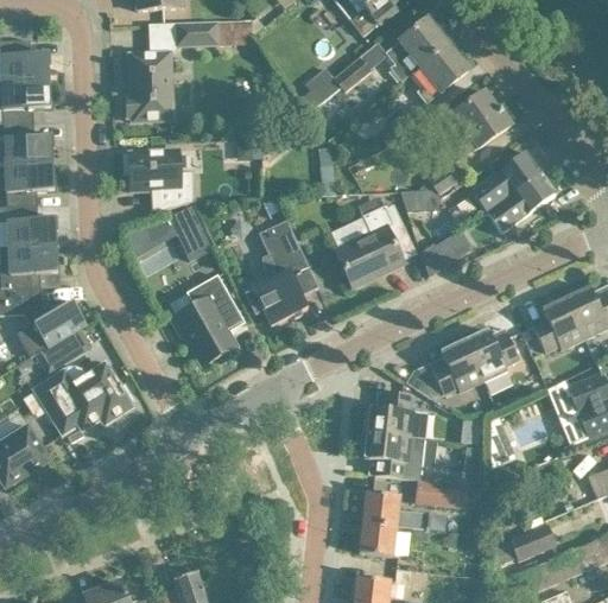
[(135,0),(137,10),(182,7),(181,0),(135,0)]
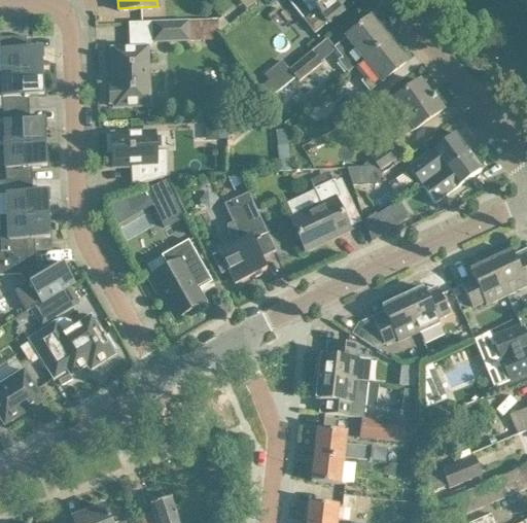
[(290,0),(303,15),(314,31),(343,7),(339,3),(342,0),(290,0)]
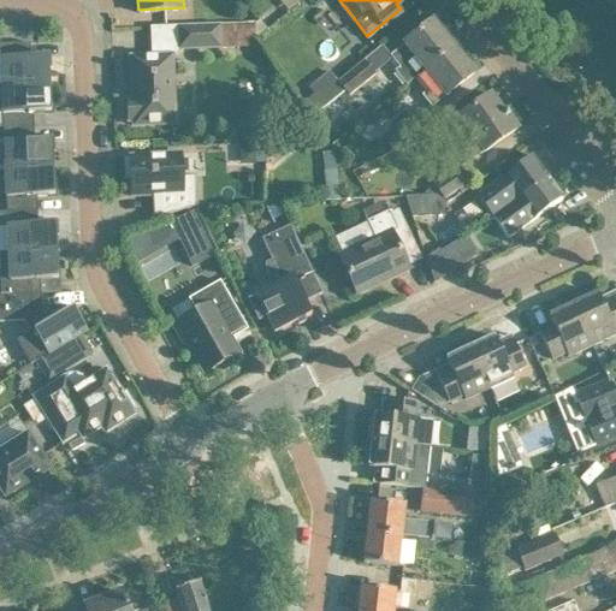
[(425,66),(454,43),(452,42),(458,39),(448,24),(442,29),(432,17),(389,52),(400,64),(413,52),(424,66),(425,66)]
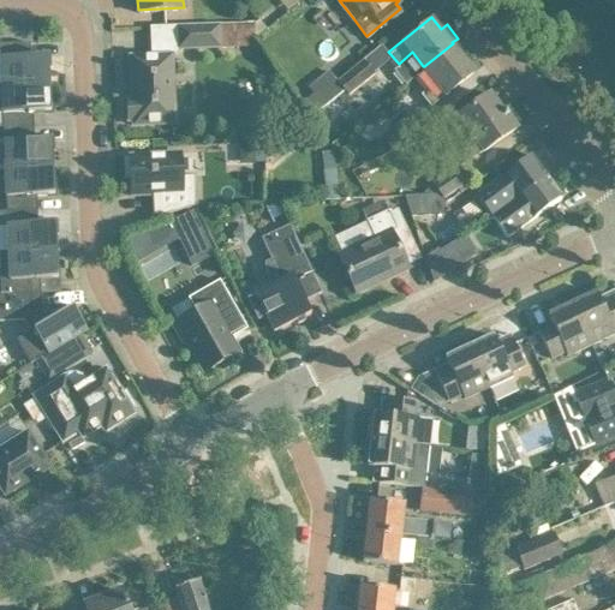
[(237,21),(219,22),(220,43),(237,42),(237,21)]
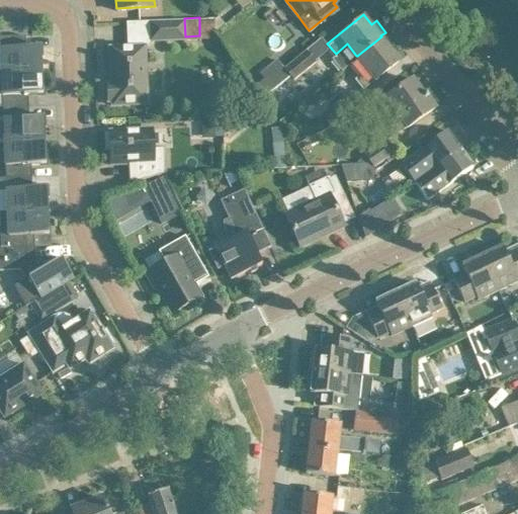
[(150,19),(151,37),(185,36),(184,18),(150,19)]
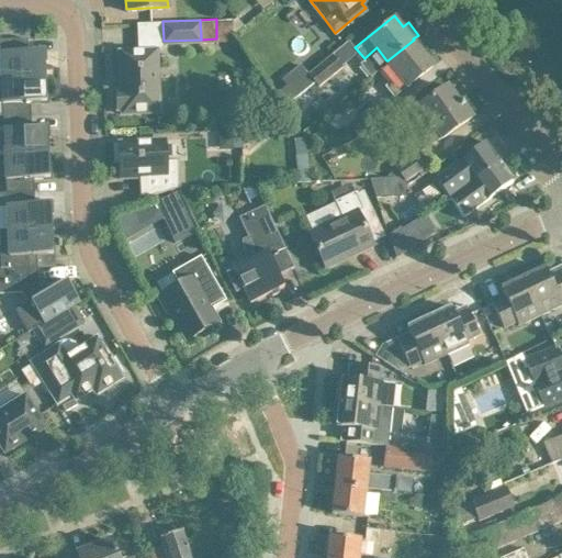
[(0,36),(0,48),(1,75),(45,74),(44,47),(29,48),(27,36),(0,36)]
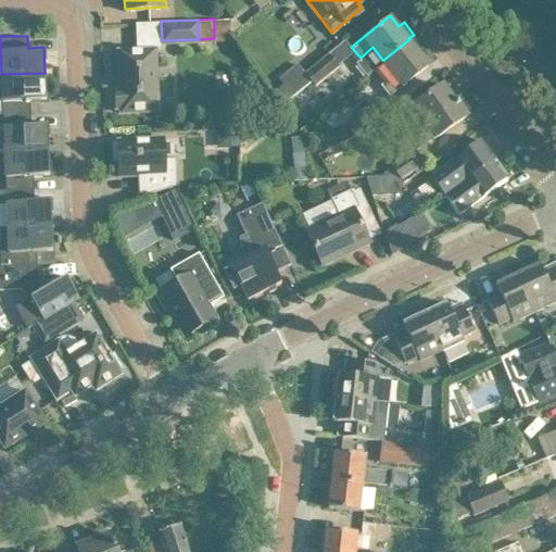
[(428,63),(409,39),(383,60),(393,72),(380,83),(389,93),(402,84),(428,63)]
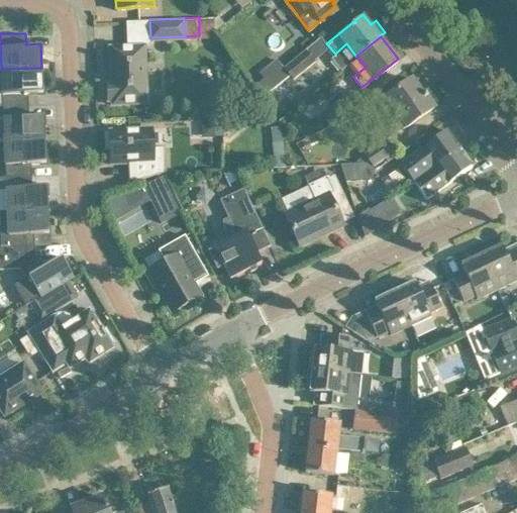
[(108,99),(112,99),(112,102),(146,101),(143,43),(110,44),(111,81),(107,81),(108,99)]
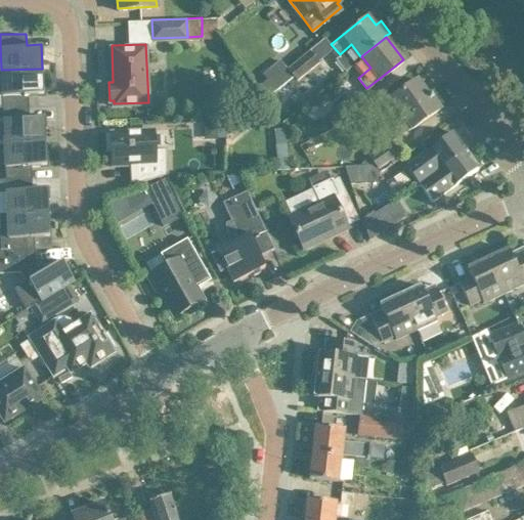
[(296,79),(319,59),(310,47),(287,66),(294,75),(296,79)]
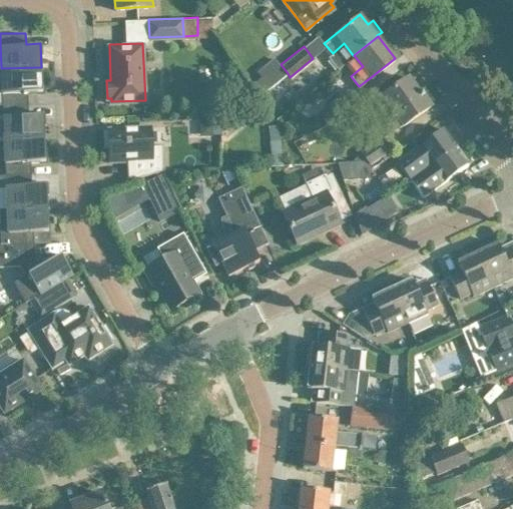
[(288,73),(281,64),(275,55),(257,69),(262,75),(252,82),(261,92),(288,73)]
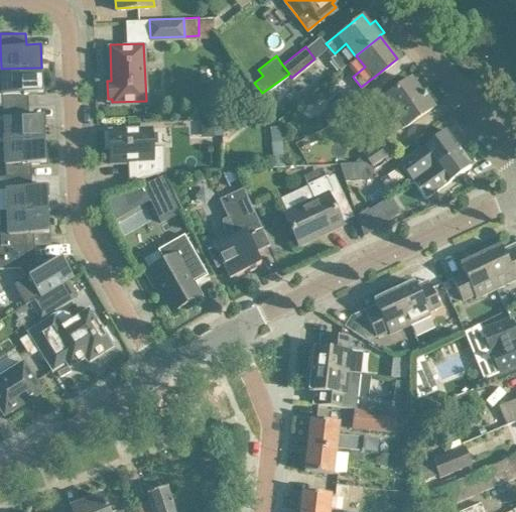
[(248,92),(246,56),(229,57),(231,93),(248,92)]
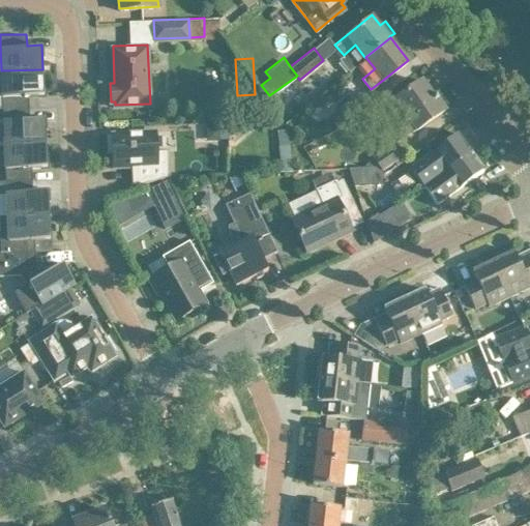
[(0,107),(3,107),(29,106),(29,94),(43,93),(42,69),(1,70),(0,70),(0,107)]
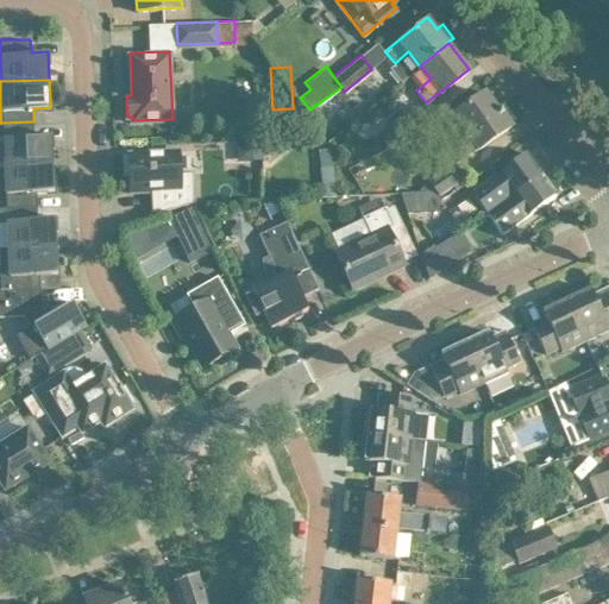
[(456,136),(468,153),(478,146),(512,124),(510,123),(507,125),(500,113),(503,111),(500,107),(497,108),(484,90),(465,105),(454,112),(466,129),(456,136)]
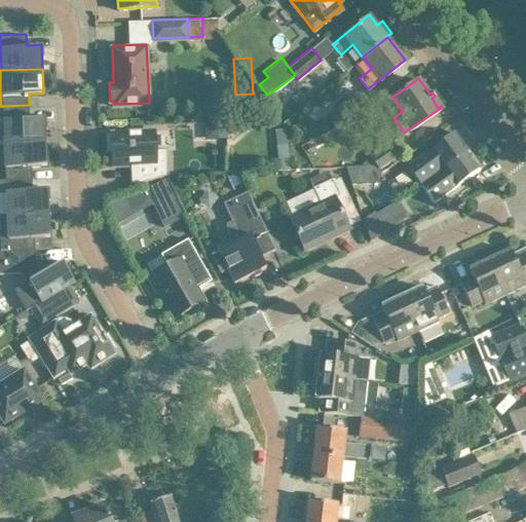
[(337,106),(345,119),(370,104),(362,90),(337,106)]
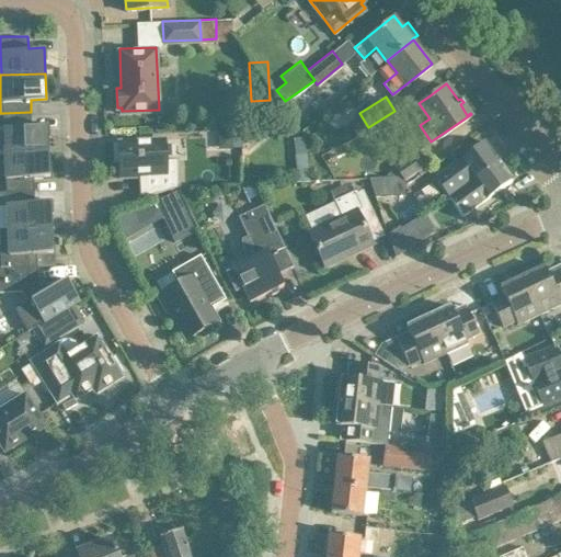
[(32,125),(31,112),(3,113),(3,123),(0,122),(0,151),(4,151),(48,149),(47,124),(32,125)]
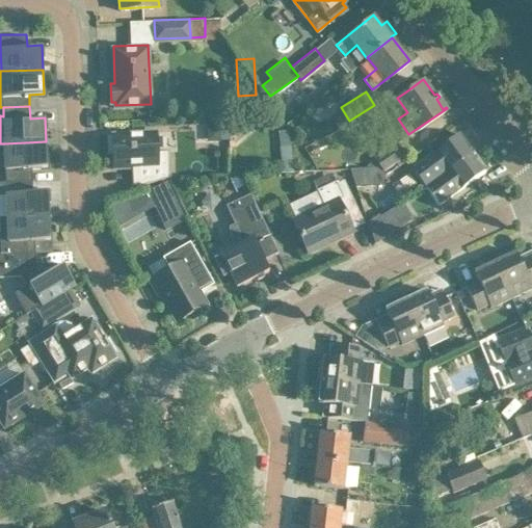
[(257,109),(228,111),(230,141),(259,139),(257,109)]
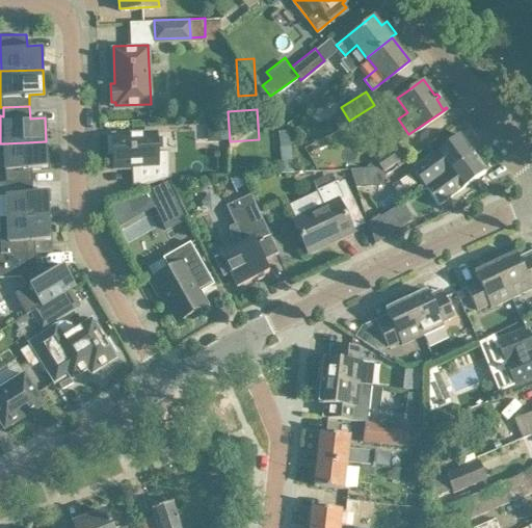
[(220,112),(208,112),(208,119),(214,125),(220,125),(220,112)]
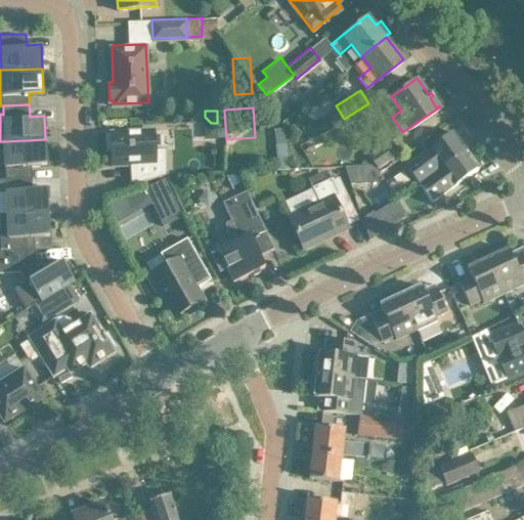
[(113,164),(130,163),(131,181),(140,180),(167,172),(166,147),(155,147),(155,128),(111,129),(112,132),(107,132),(108,147),(112,147),(113,164)]
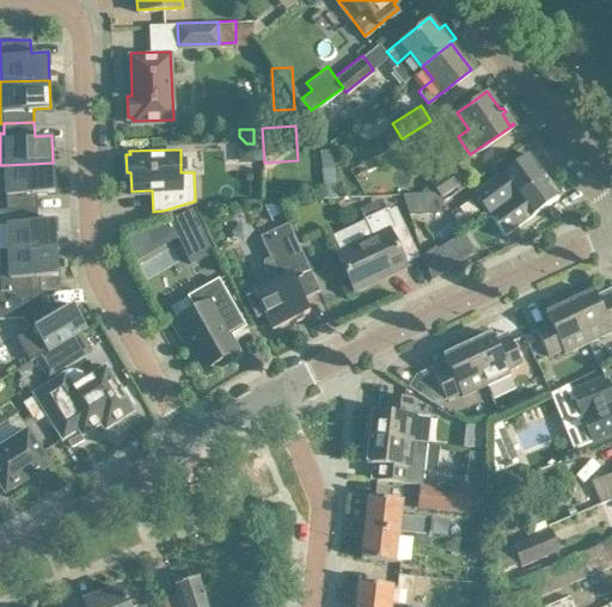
[(473,190),(490,213),(544,173),(528,151),(473,190)]
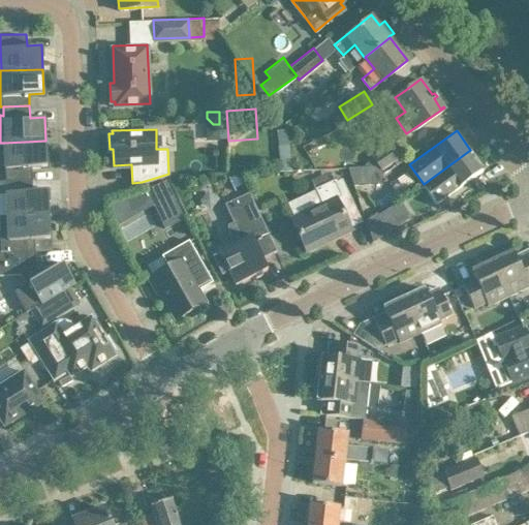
[(375,153),(383,164),(402,151),(395,140),(375,153)]
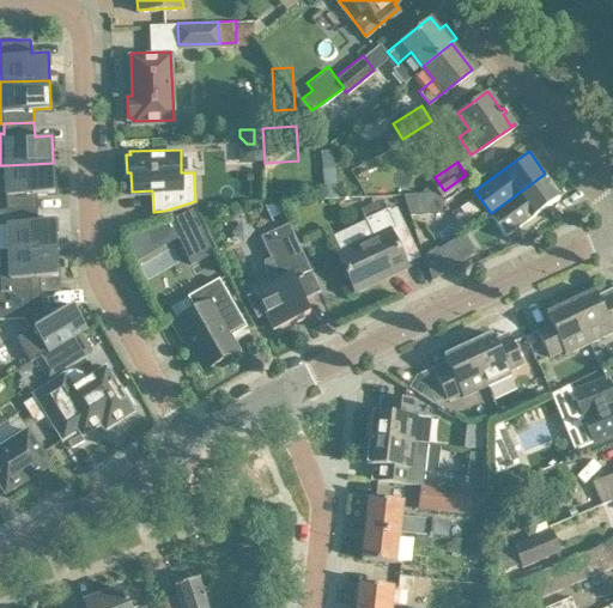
[(5,165),(7,207),(37,206),(37,192),(54,192),(53,163),(5,165)]
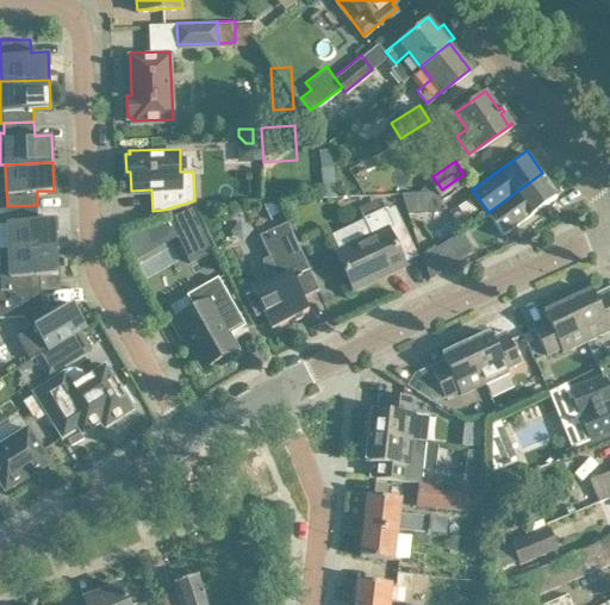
[(332,164),(321,166),(324,194),(336,193),(332,164)]
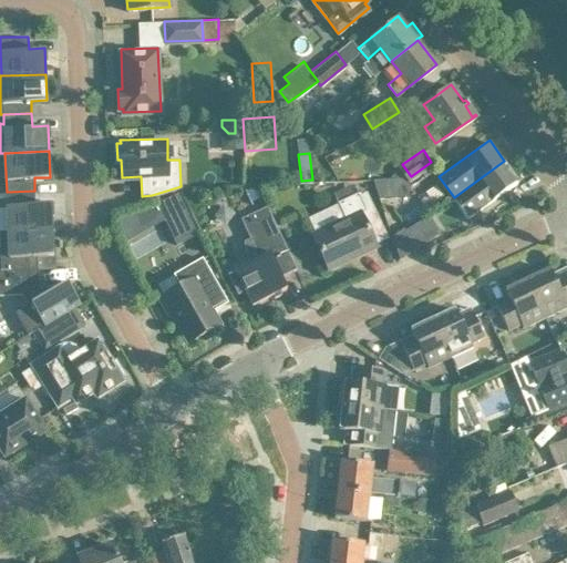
[(504,161),(454,197),(467,216),(517,180),(504,161)]
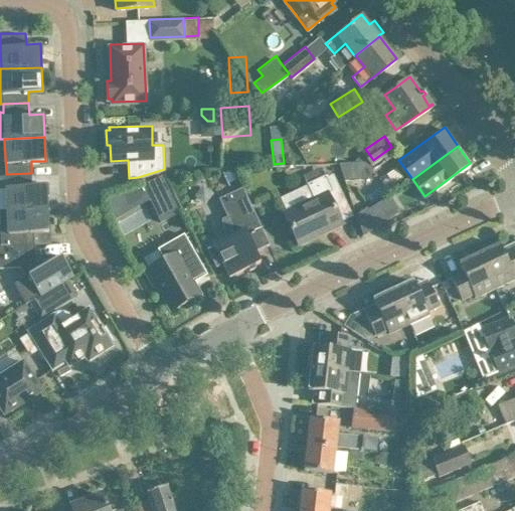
[(345,178),(354,178),(372,178),(371,165),(366,161),(338,162),(345,178)]
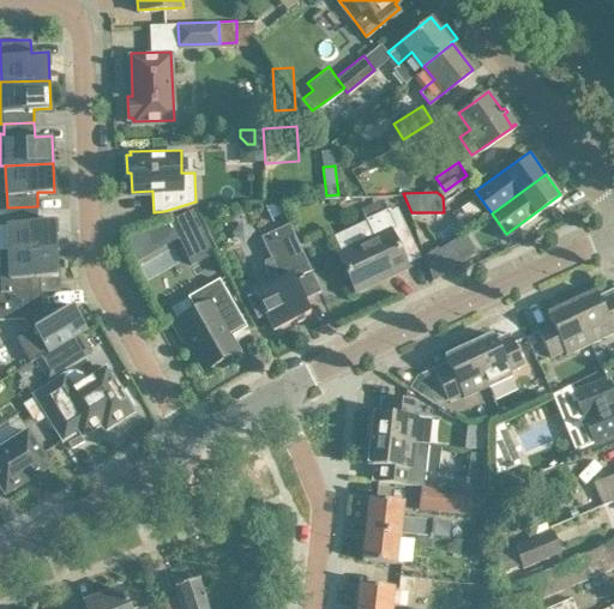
[(337,251),(345,267),(355,289),(356,288),(355,285),(390,269),(391,272),(408,264),(397,242),(390,228),(396,224),(381,196),(360,206),(373,234),(337,251)]
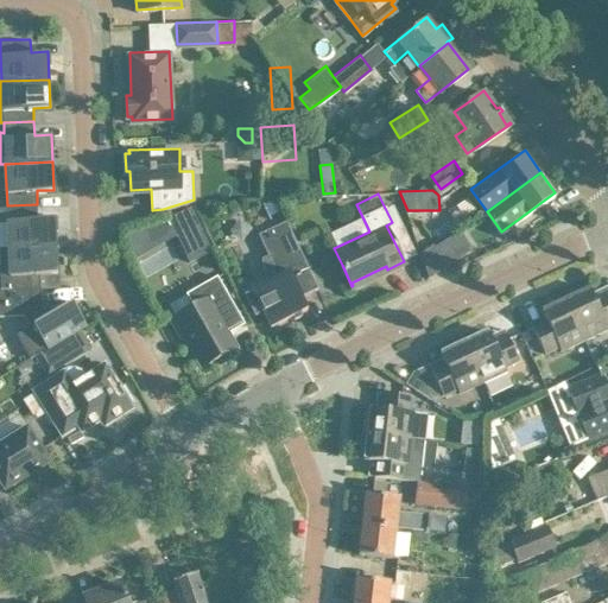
[(274,197),(264,202),(270,213),(279,208),(274,197)]
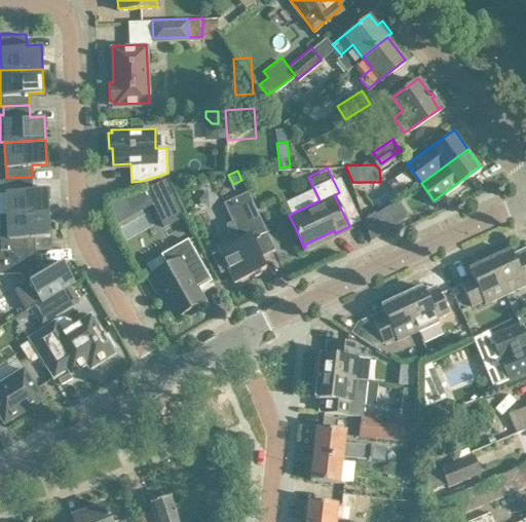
[(0,190),(6,191),(7,214),(48,212),(47,188),(33,188),(32,177),(6,178),(0,178),(0,190)]
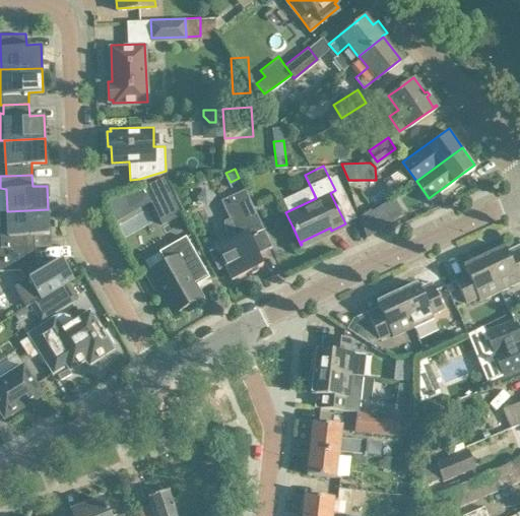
[(144,184),(108,196),(116,218),(151,198),(161,221),(181,213),(164,176),(144,184)]
